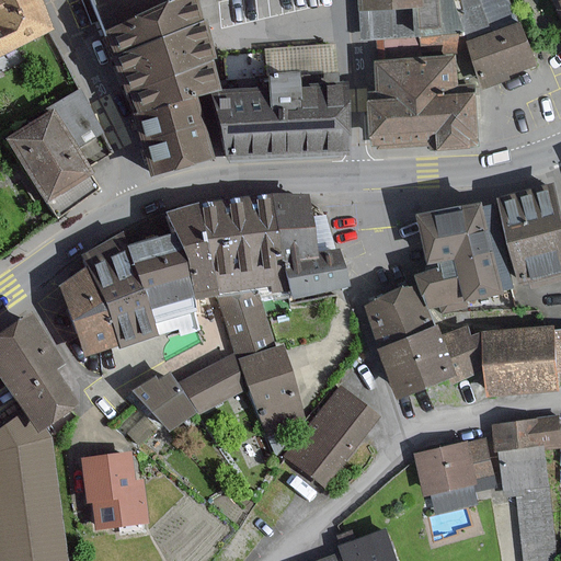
[(0,0),(0,55),(12,49),(35,38),(50,31),(38,0),(0,0)]
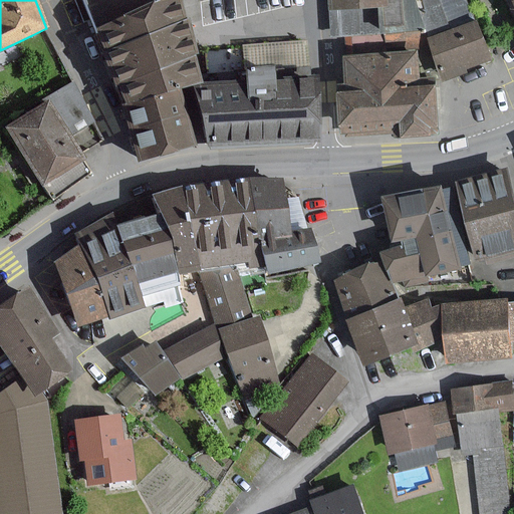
[(82,0),(93,28),(169,0),(82,0)]
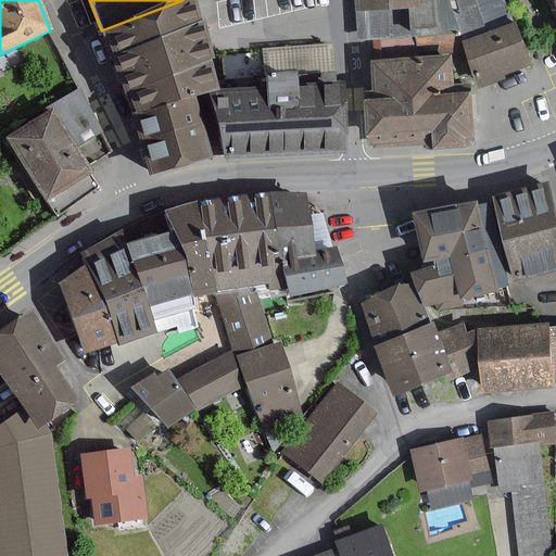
[(182,0),(101,30),(134,117),(190,97),(218,86),(186,0),(182,0)]
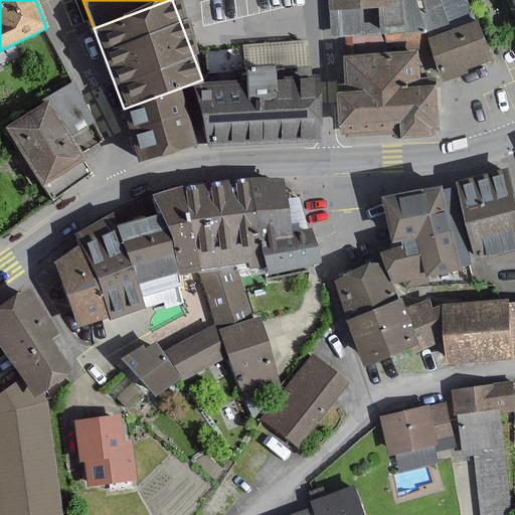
[(332,0),(333,9),(334,36),(349,35),(381,32),(423,30),(425,38),(428,37),(437,35),(450,31),(470,24),(463,0),(332,0)]
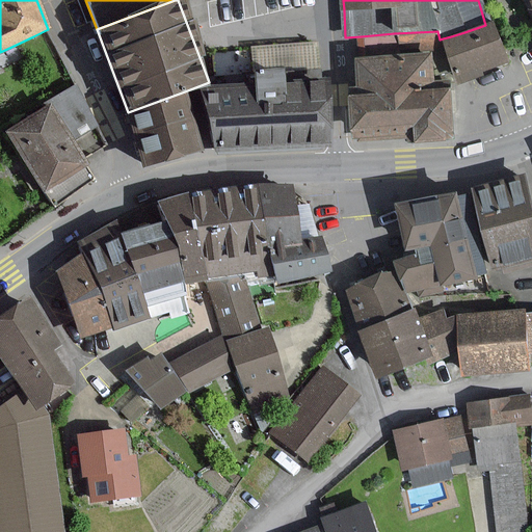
[(508,62),(495,22),(485,25),(464,32),(451,36),(443,38),(456,79),(508,62)]
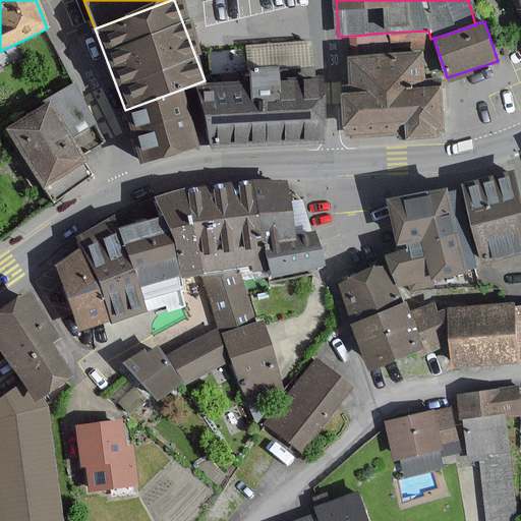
[(421,53),(351,58),(353,92),(346,92),(349,134),(413,129),(414,134),(446,132),(442,83),(424,85),(421,53)]
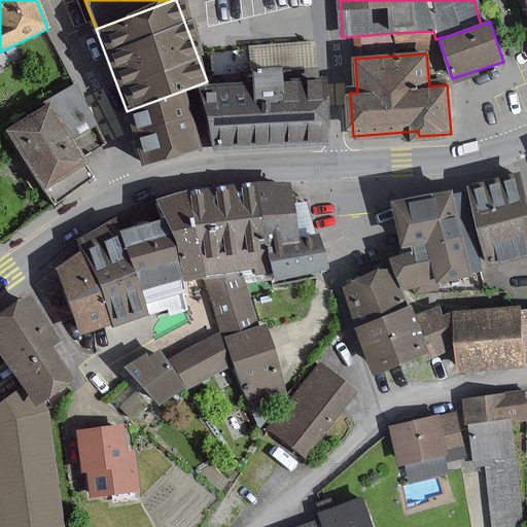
[(307,80),(216,86),(219,148),(326,141),(323,94),(322,80),(307,80)]
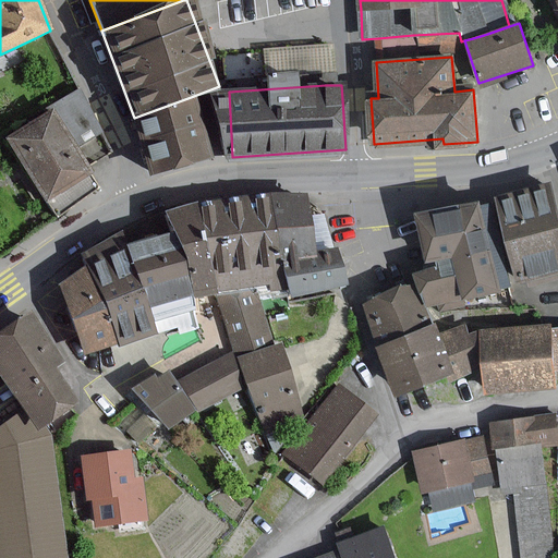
[(73,147),(96,131),(77,89),(57,104),(48,110),(5,137),(48,202),(57,215),(99,187),(91,173),(73,147)]
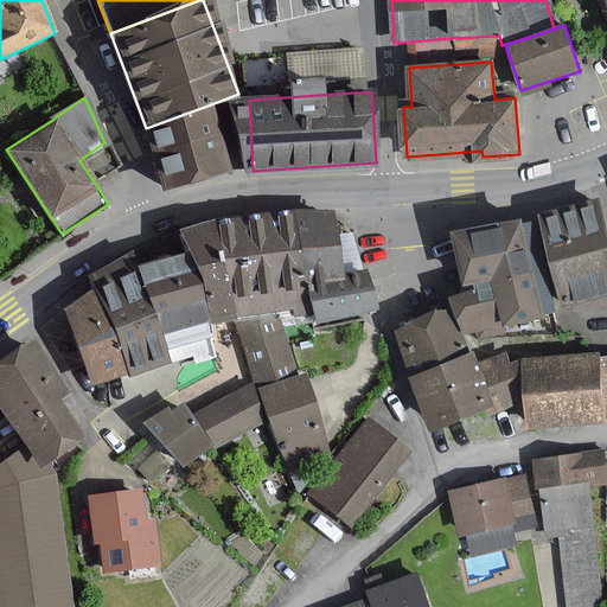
[(208,106),(146,128),(168,190),(230,166),(208,106)]
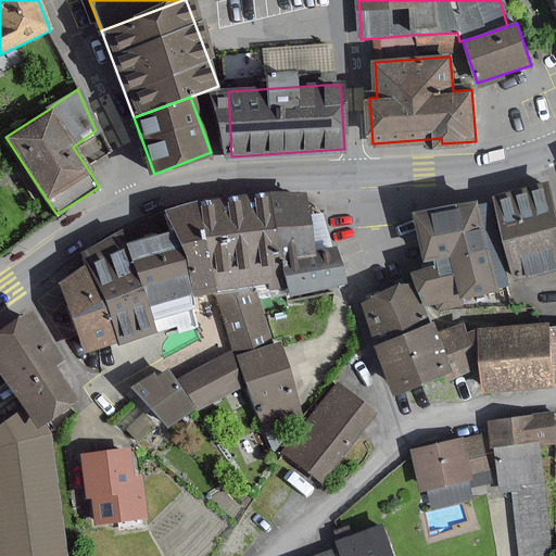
[(555,204),(551,184),(498,196),(517,278),(555,268),(555,204)]
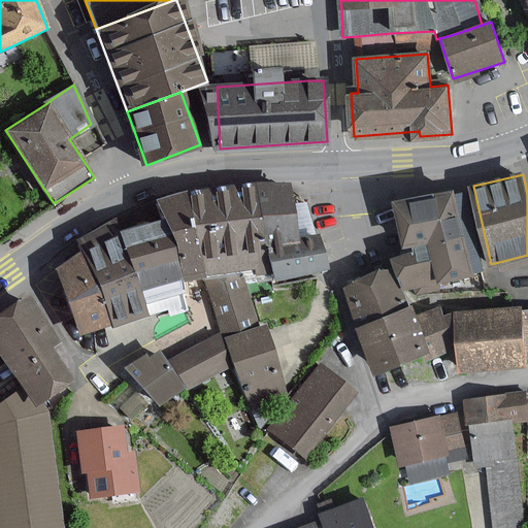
[(255,187),(256,188),(265,248),(269,274),(270,279),(324,271),(321,248),(319,238),(316,239),(311,239),(305,203),(292,205),(288,182),(255,187)]
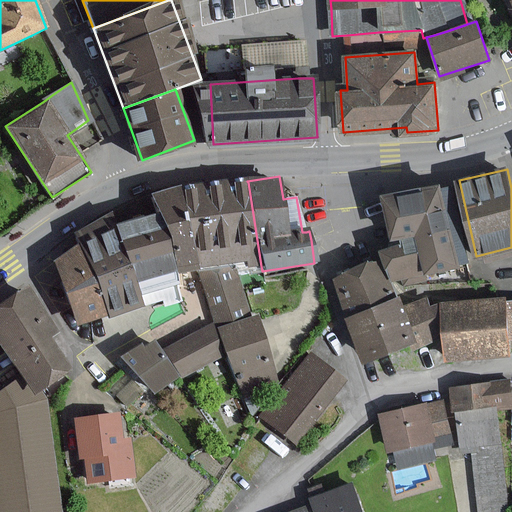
[(261,266),(257,240),(248,182),(234,184),(233,179),(220,181),(221,185),(208,187),(208,183),(195,185),(196,189),(183,191),(195,269),(246,261),(247,268),(261,266)]
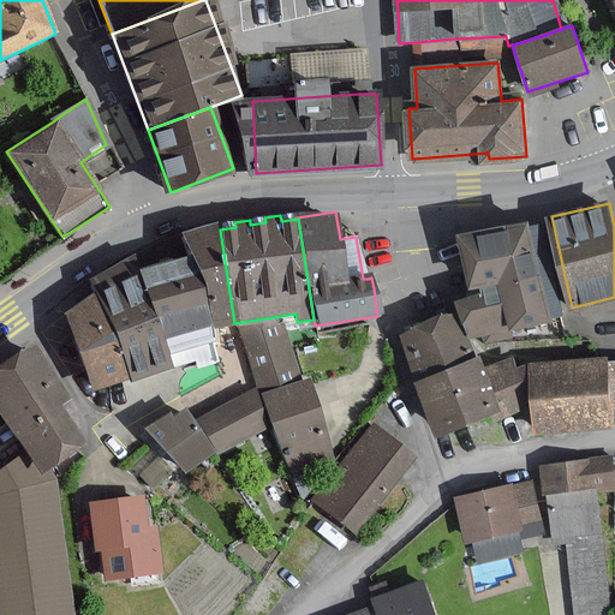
[(475,287),(499,282),(501,290),(460,299),(469,336),(489,333),(491,341),(511,336),(509,329),(549,320),(527,222),(464,237),(475,287)]
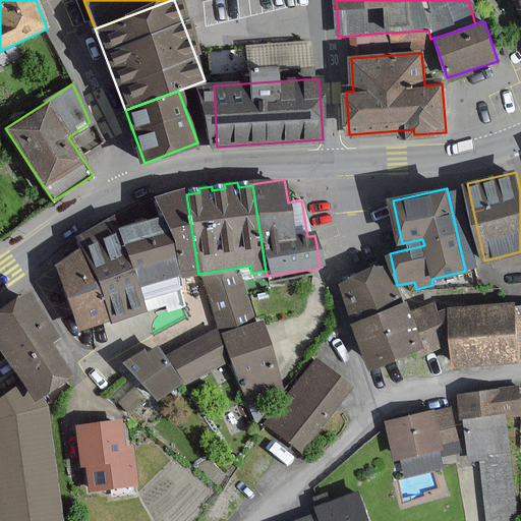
[(161,218),(178,277),(198,274),(186,194),(186,189),(154,197),(161,218)]
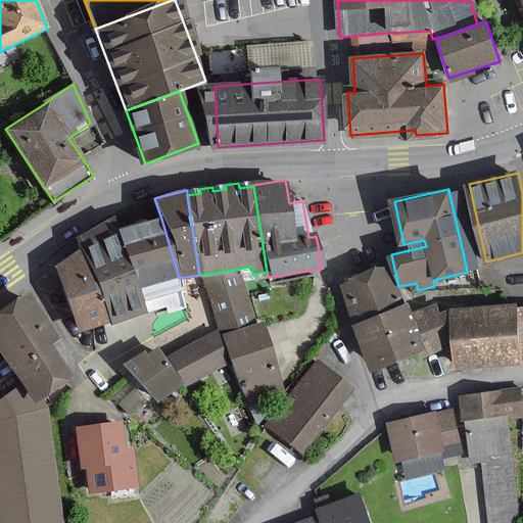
[(111,322),(144,314),(142,287),(135,270),(120,232),(114,219),(78,239),(82,249),(96,284),(111,322)]
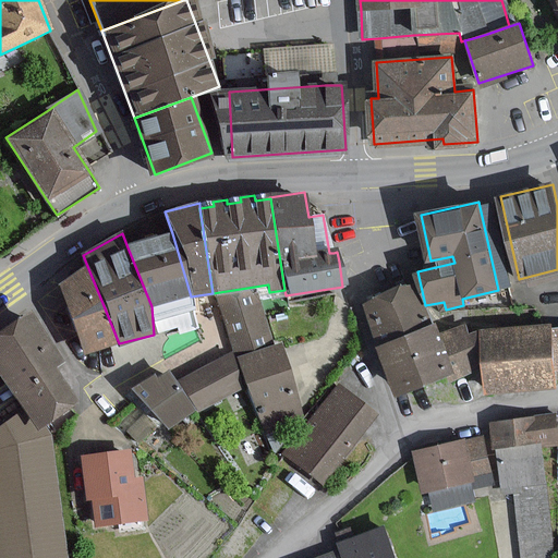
[(128,247),(144,288),(152,306),(191,296),(172,233),(128,247)]
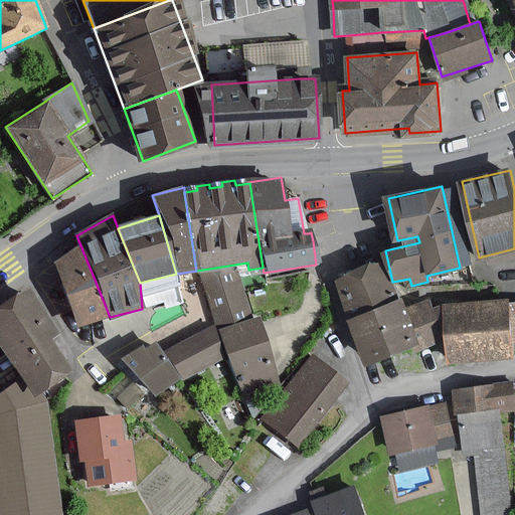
[(56,264),(77,327),(110,317),(95,280),(80,245),(56,264)]
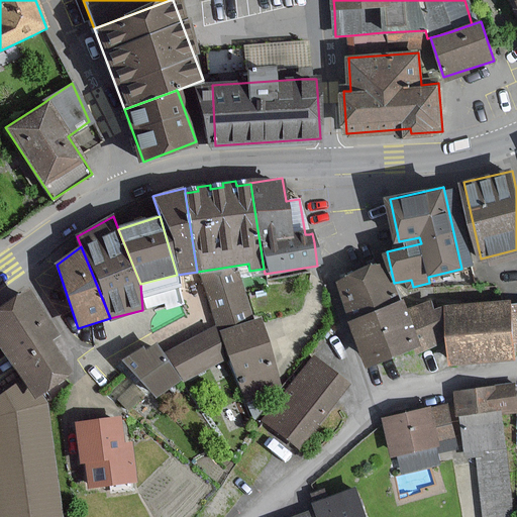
[(354,274),(337,281),(351,319),(400,301),(392,281),(385,263),(379,265),(354,274)]
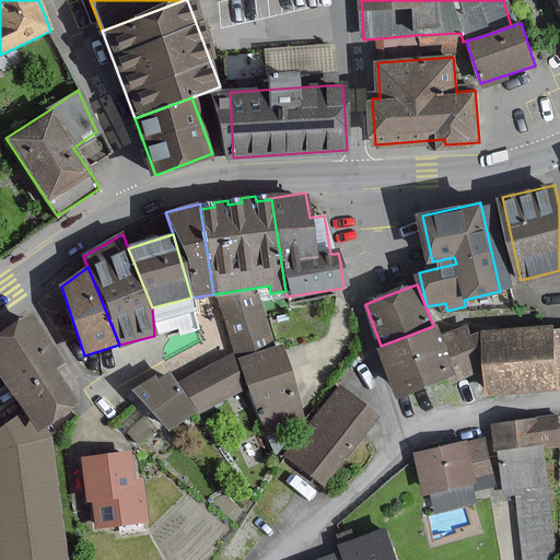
[(304,418),(280,346),(273,348),(256,295),(219,299),(240,359),(241,359),(266,434),(300,423),(299,420),(304,418)]
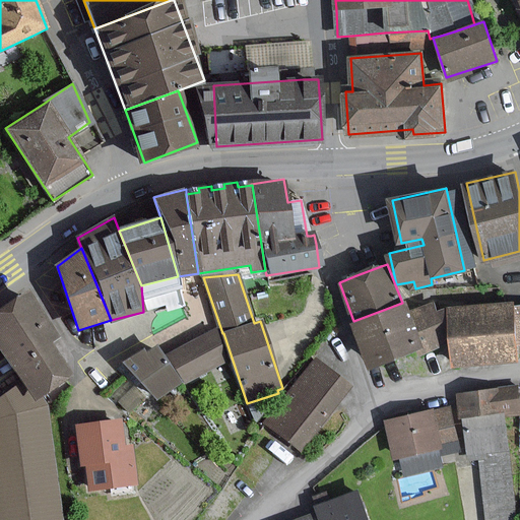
[(167,311),(187,305),(178,276),(141,285),(143,312),(146,311),(150,310),(165,305),(167,311)]
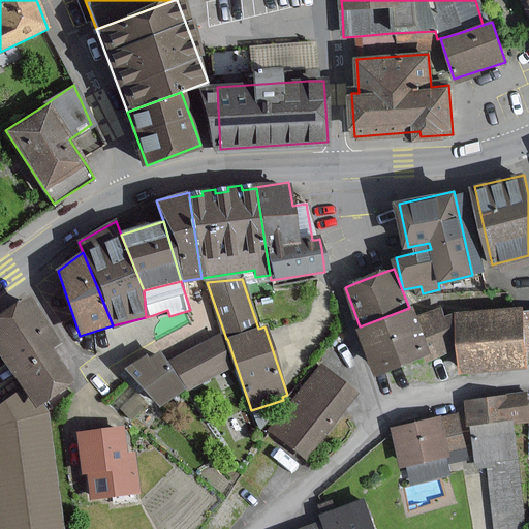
[(0,355),(23,389),(35,409),(43,403),(72,383),(52,349),(59,343),(28,297),(0,314),(0,355)]
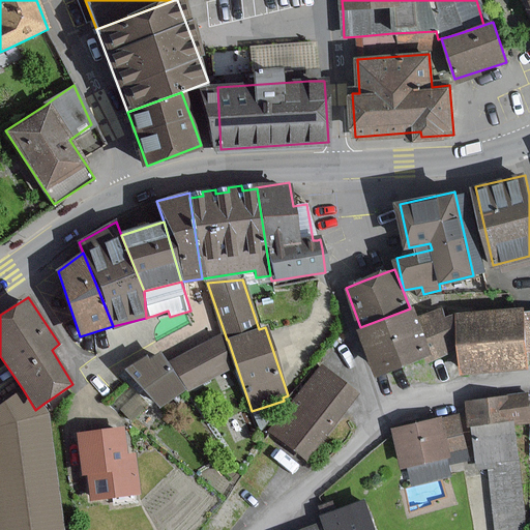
[(420,317),(416,306),(410,308),(360,327),(378,373),(429,354),(434,352),(420,317)]
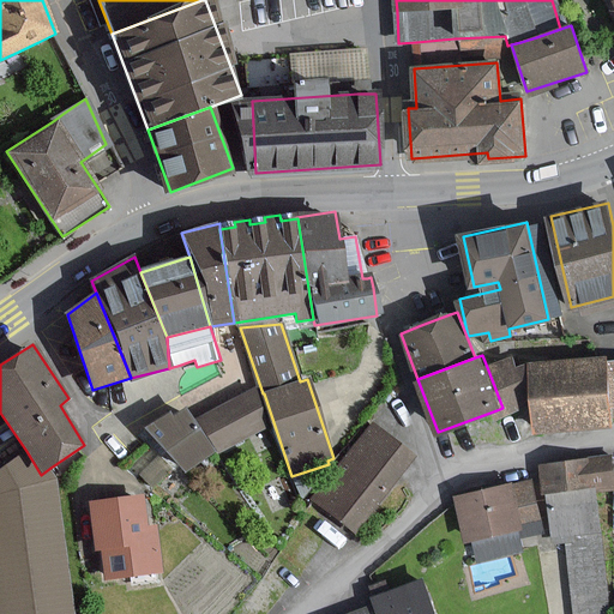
[(613,402),(613,362),(608,363),(608,356),(533,362),(535,402),(539,429),(613,423),(612,403),(613,402)]
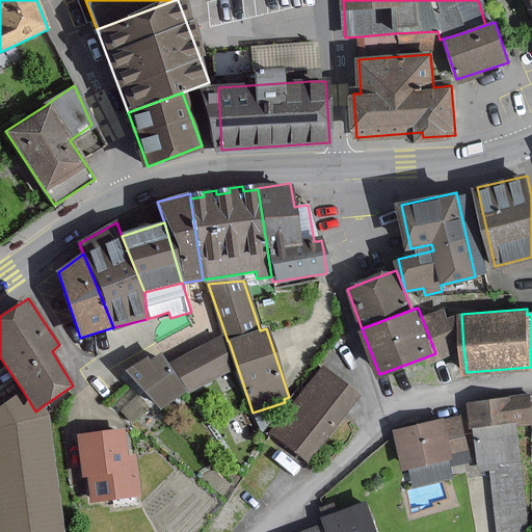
[(446,319),(443,311),(422,318),(435,353),(430,355),(432,360),(454,351),(463,348),(461,314),(446,319)]
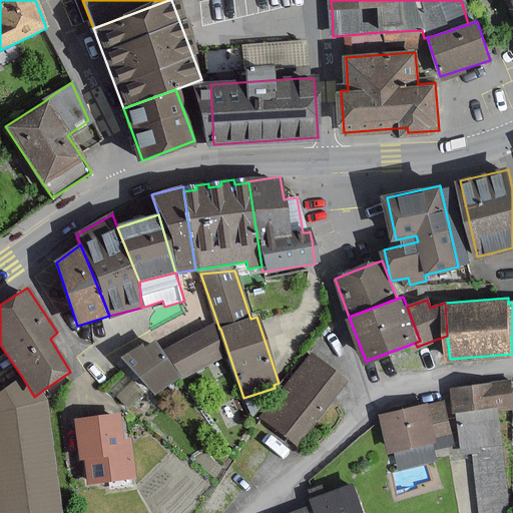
[(224,357),(209,327),(170,346),(181,370),(178,371),(181,378),(224,357)]
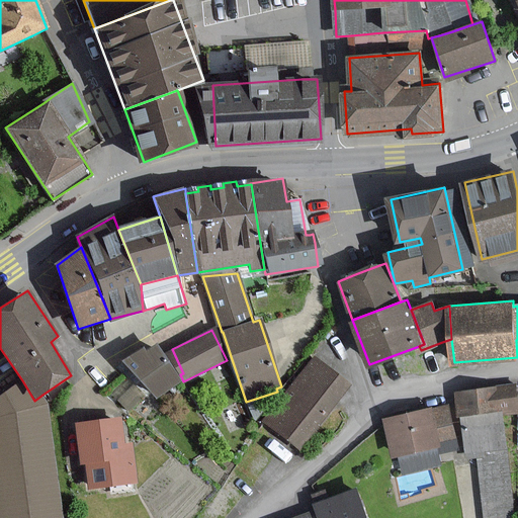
[(147,356),(142,348),(126,360),(156,398),(180,378),(156,348),(147,356)]
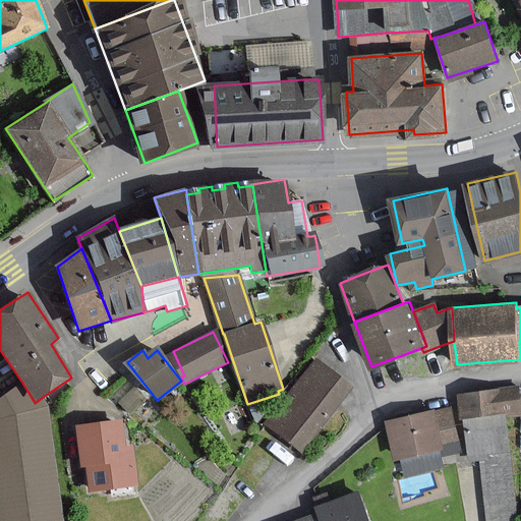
[(317,359),(267,423),(299,450),(351,386),(317,359)]
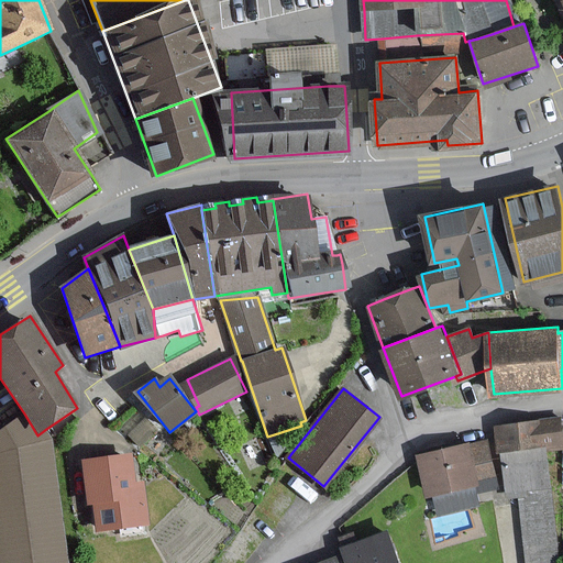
[(0,562),(68,562),(52,439),(46,429),(37,435),(24,414),(0,430),(0,562)]
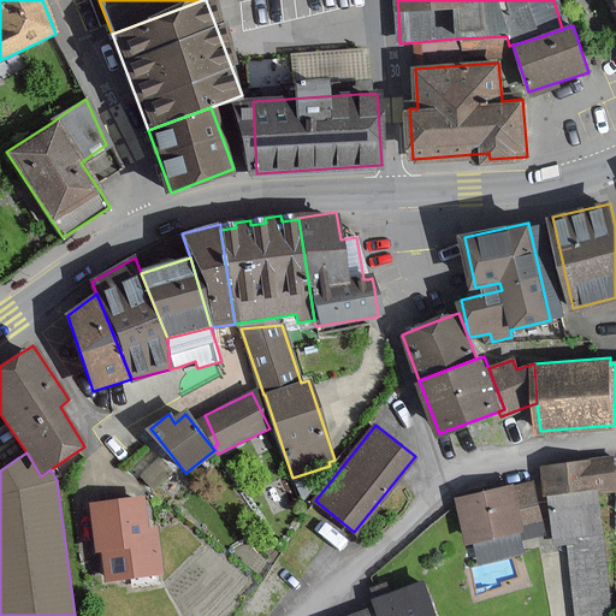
[(551,495),(557,544),(570,543),(578,615),(610,615),(603,534),(598,490),(615,487),(615,485),(614,460),(596,461),(582,462),(542,467),(545,495),(551,495)]
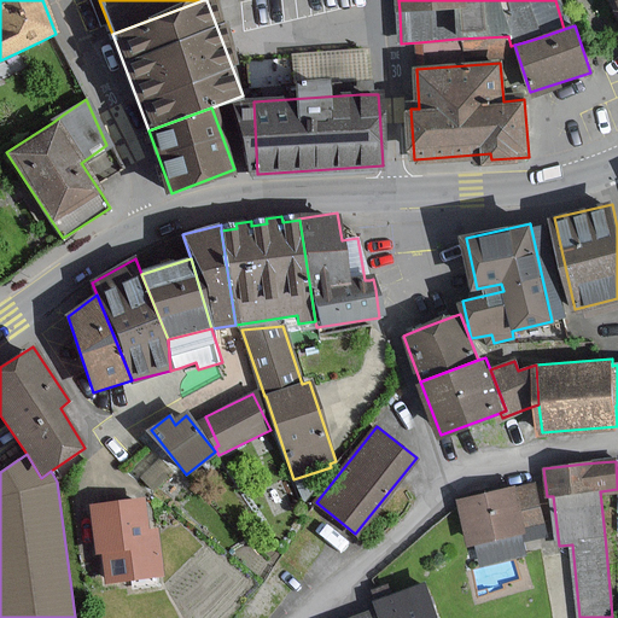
[(481,561),(523,553),(519,534),(526,532),(524,524),(541,520),(534,485),(517,489),(459,502),(467,544),(477,542),(481,561)]
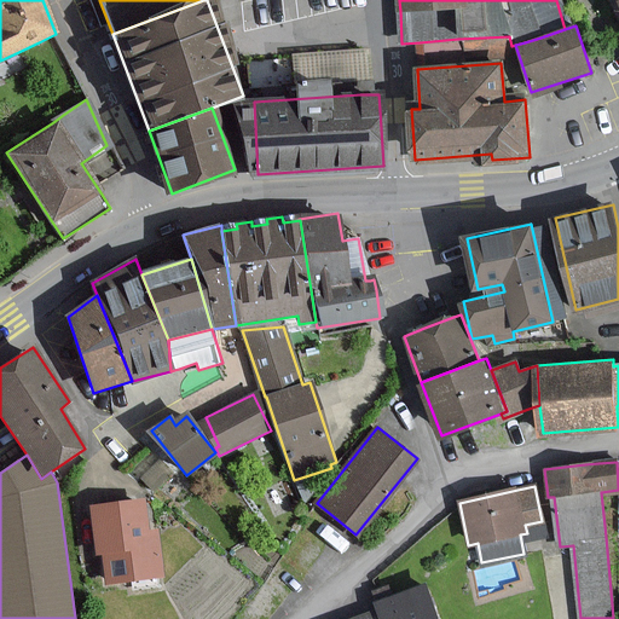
[(146,532),(143,501),(91,507),(97,556),(102,555),(105,584),(162,577),(157,531),(146,532)]
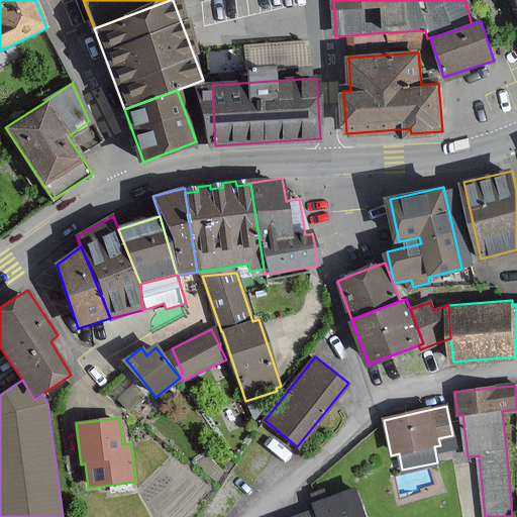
[(297,516),(370,516),(359,489),(314,505),(316,511),(297,516)]
